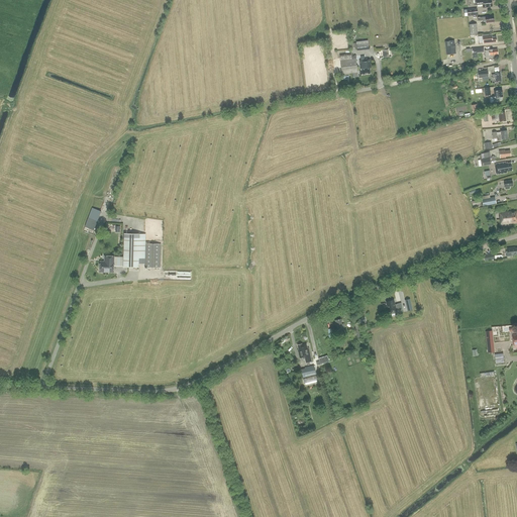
[(471,35),(478,34),(477,24),(470,24),(471,35)]
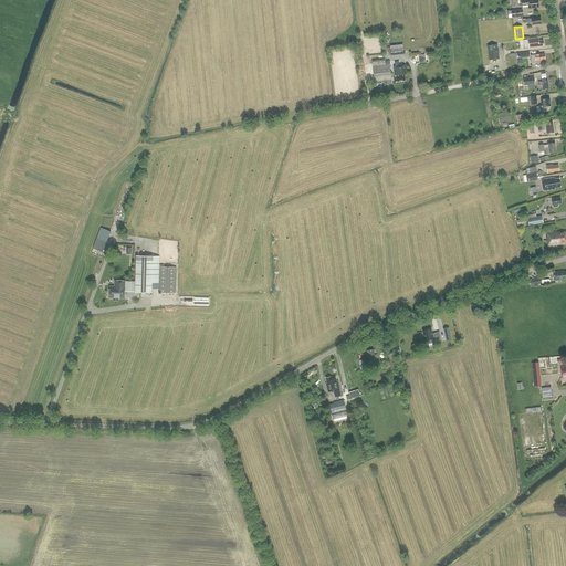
[(538,46),(544,45),(543,41),(538,41),(538,38),(528,39),(530,48),(538,46)]
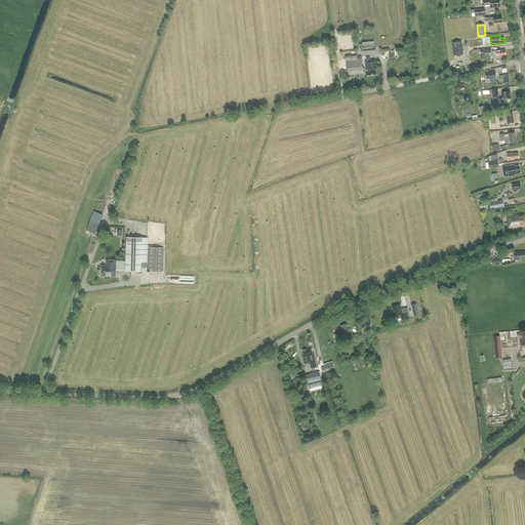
[(363,51),(374,50),(373,41),(362,42),(363,51)]
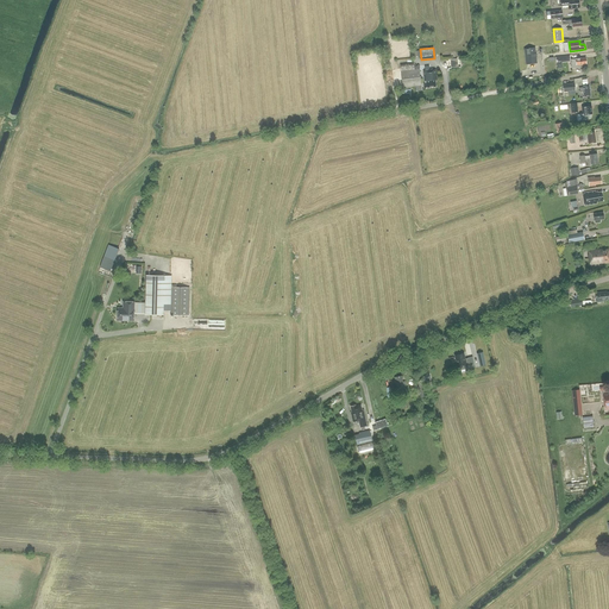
[(534,48),(525,49),(526,64),(537,63),(534,48)]
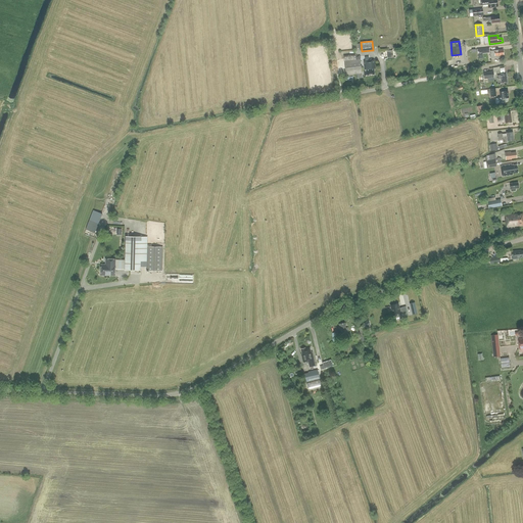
[(504,57),(504,55),(504,50),(490,51),(491,59),(495,58),(498,58),(498,57),(501,58),(504,58),(504,57)]
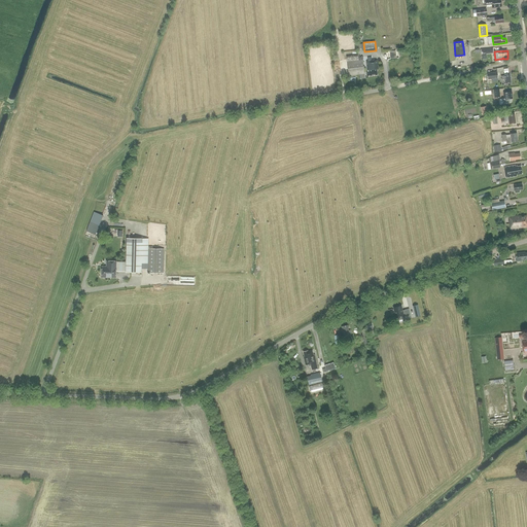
[(358,58),(358,56),(347,58),(349,76),(364,74),(362,57),(358,58)]
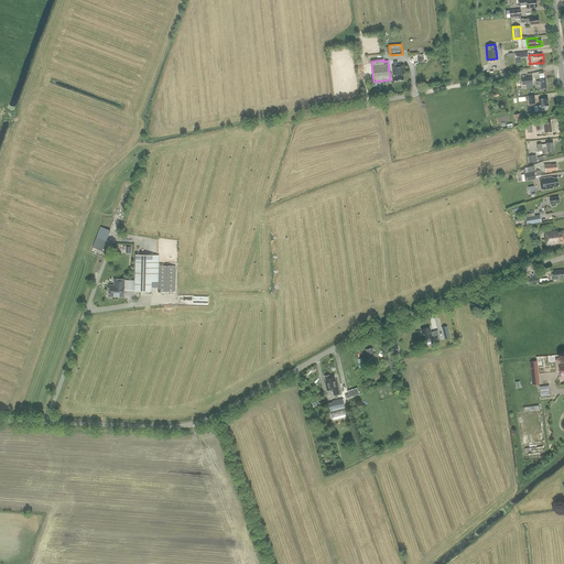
[(404,64),(392,65),(393,75),(394,75),(394,77),(392,77),(393,82),(404,80),(403,74),(405,74),(404,64)]
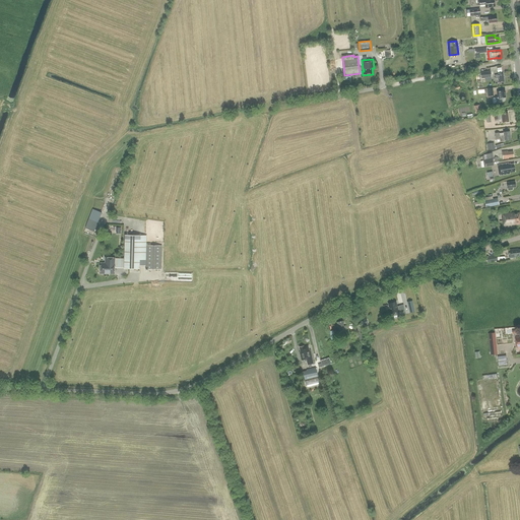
[(504,81),(503,74),(498,74),(498,75),(495,75),(495,78),(499,78),(499,82),(504,81)]
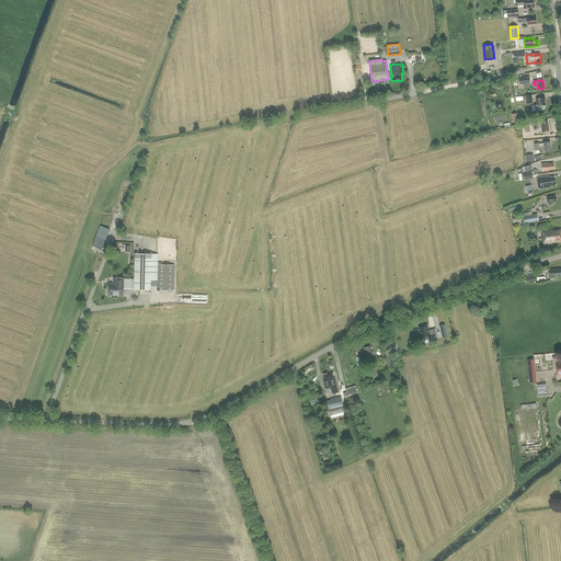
[(536,111),(540,111),(540,110),(544,109),(545,109),(545,107),(545,105),(546,105),(545,98),(536,99),(537,105),(535,105),(536,111)]
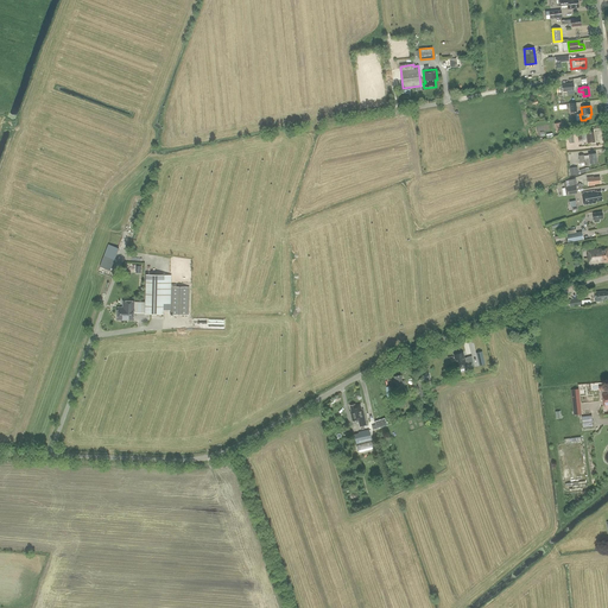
[(595,143),(594,132),(587,133),(582,134),(582,133),(577,134),(578,141),(587,140),(588,143),(595,143)]
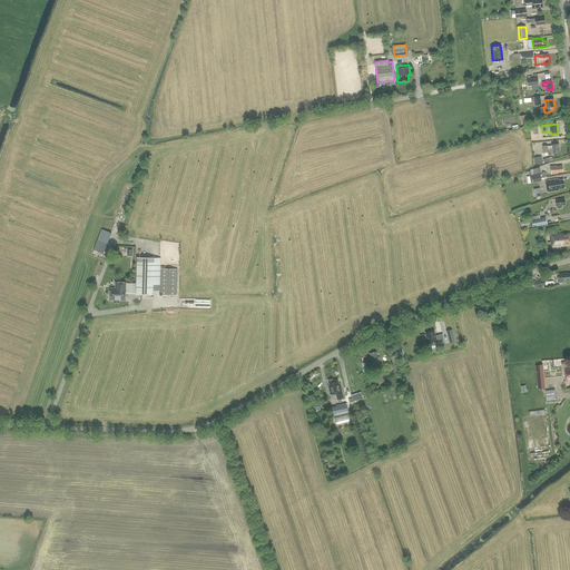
[(560,153),(559,144),(552,145),(552,146),(547,146),(542,146),(543,153),(548,153),(549,155),(553,155),(553,154),(560,153)]
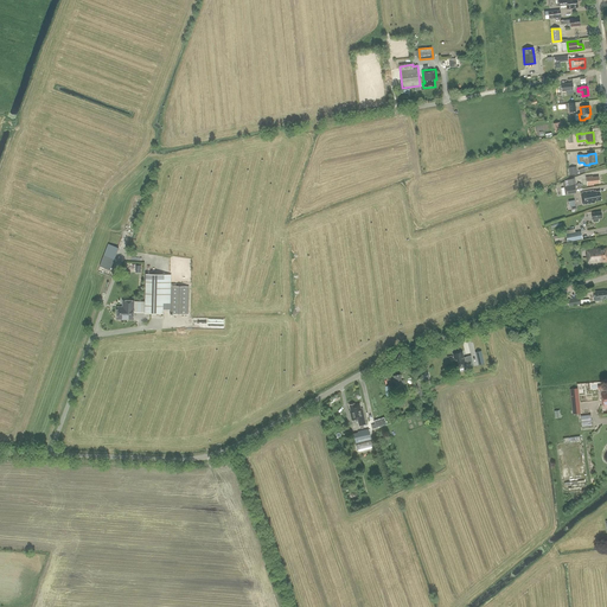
[(593,192),(593,191),(581,192),(582,205),(595,203),(595,202),(601,200),(600,191),(593,192)]
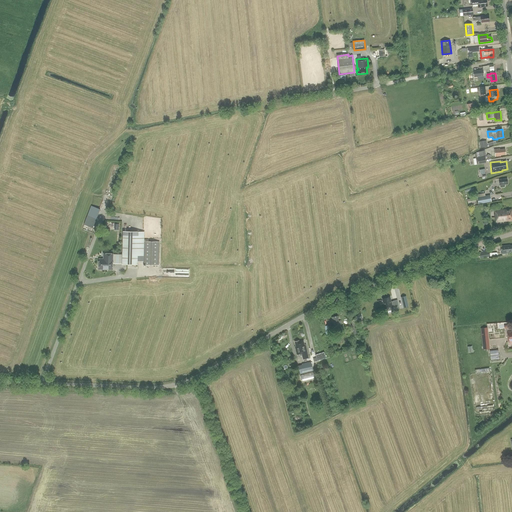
[(508,184),(507,179),(499,179),(499,181),(496,181),(496,185),(500,184),(500,187),(501,188),(504,187),(505,187),(505,184),(508,184)]
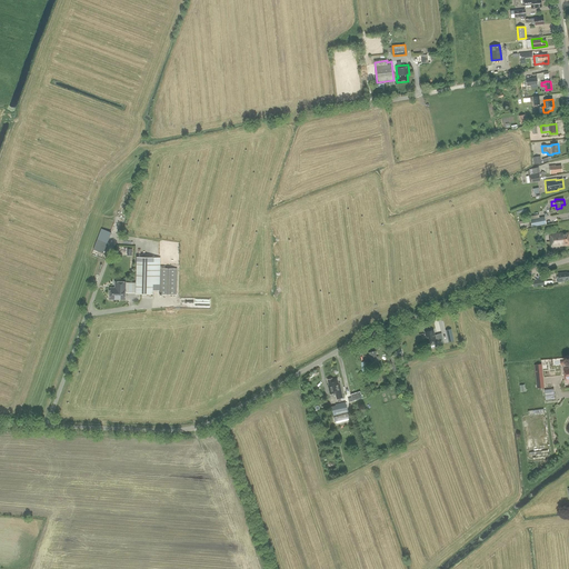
[(539,218),(539,216),(537,216),(537,218),(530,219),(531,227),(547,225),(545,217),(539,218)]
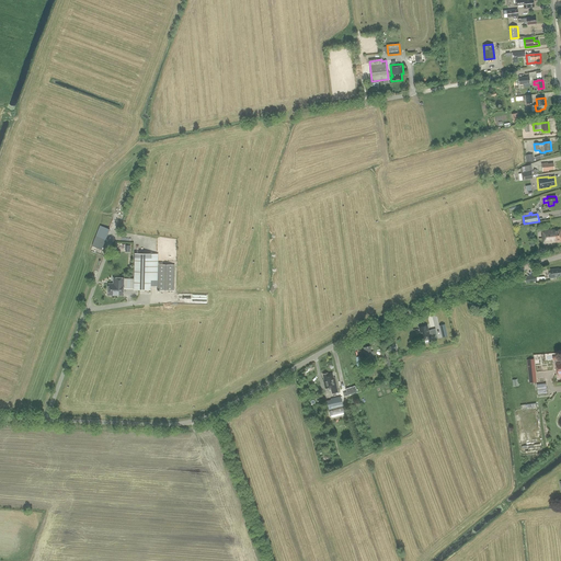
[(546,230),(545,224),(538,224),(539,231),(541,231),(542,236),(541,236),(541,240),(542,239),(544,243),(556,242),(560,241),(560,232),(560,230),(556,230),(554,229),(546,230)]
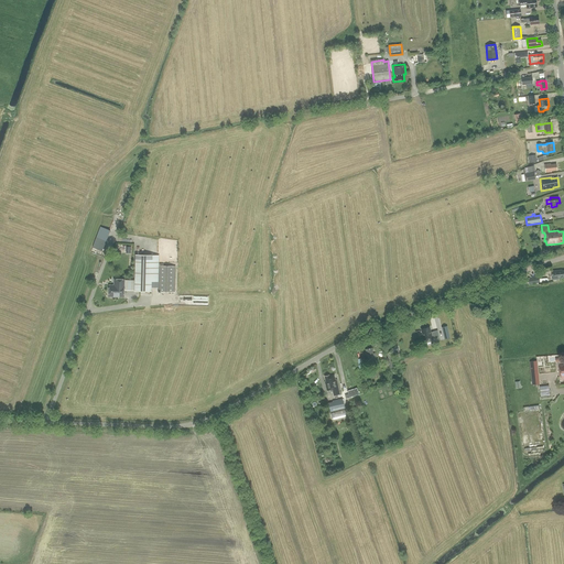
[(99,250),(106,235),(99,231),(94,247),(99,250)]
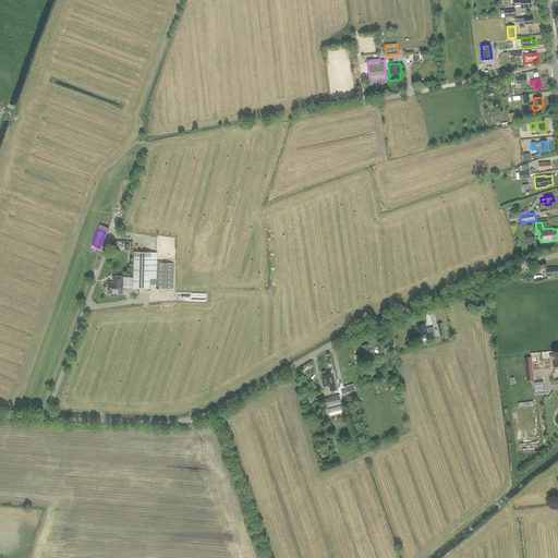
[(157,278),(157,262),(157,253),(134,253),(133,278),(123,278),(123,277),(113,277),(113,283),(108,283),(108,294),(112,294),(112,293),(123,293),(123,288),(133,288),(149,288),(150,278),(157,278)]
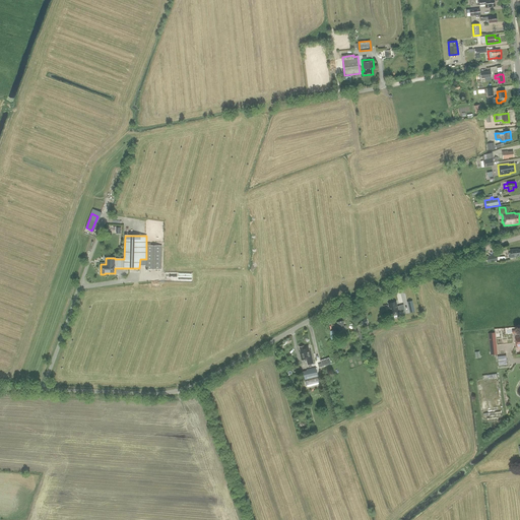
[(150,244),(146,244),(146,259),(146,260),(145,269),(160,269),(161,246),(150,246),(150,244)]
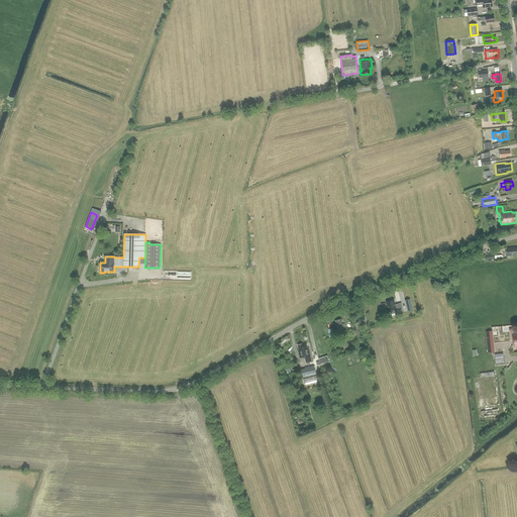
[(516,247),(516,248),(514,247),(505,248),(506,256),(514,255),(514,254),(516,253),(516,247)]
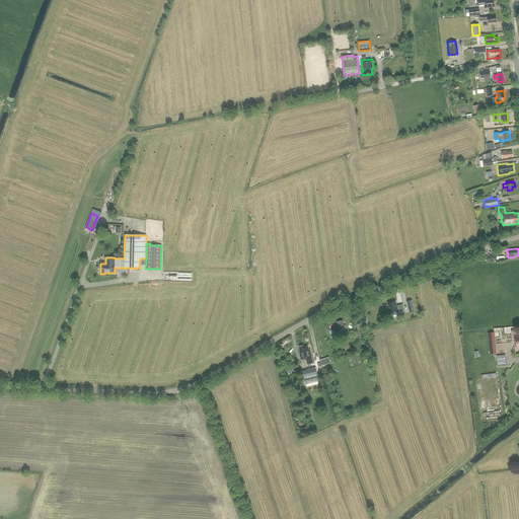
[(487,263),(497,261),(496,253),(486,255),(487,263)]
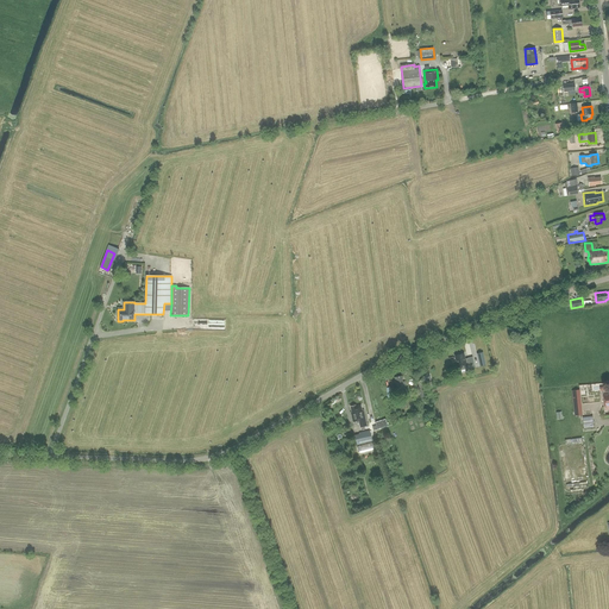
[(465,359),(464,353),(454,356),(458,369),(475,365),(472,357),(468,358),(468,359),(465,359)]
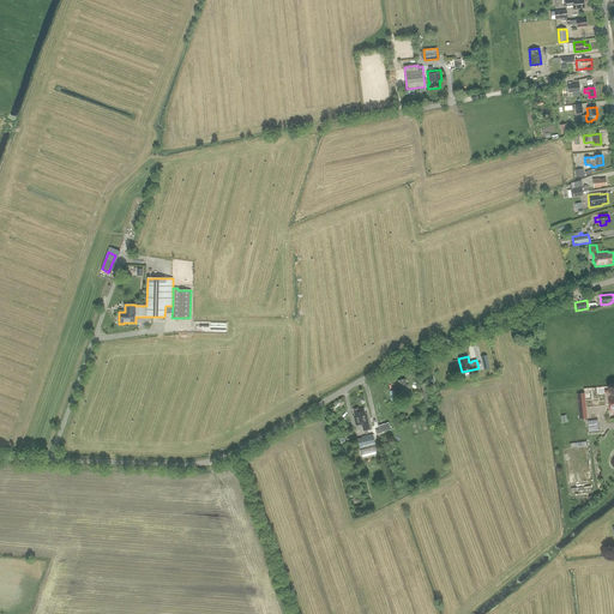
[(405,385),(404,379),(397,380),(399,391),(397,391),(398,397),(402,396),(401,393),(409,391),(408,385),(405,385)]
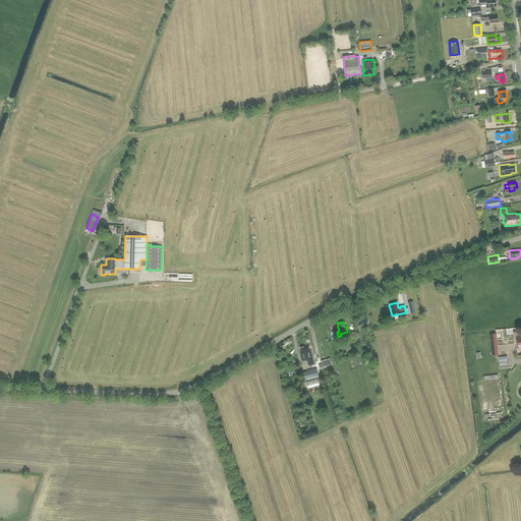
[(496,334),(489,335),(491,356),(498,355),(496,334)]
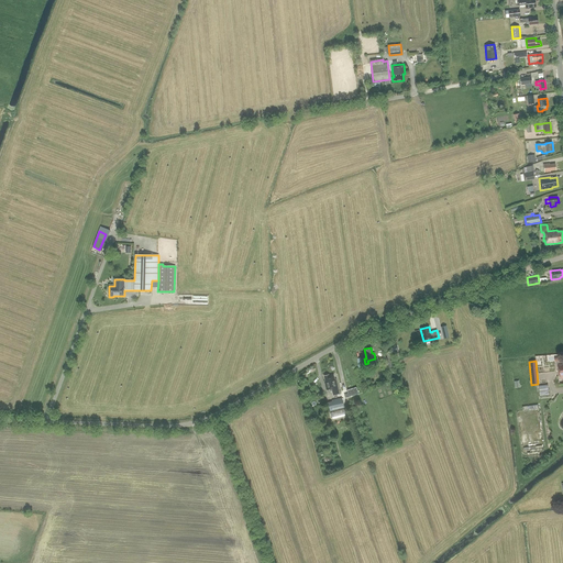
[(329,376),(329,374),(323,375),(326,382),(324,382),(327,390),(332,389),(333,395),(340,394),(337,378),(334,378),(333,375),(329,376)]
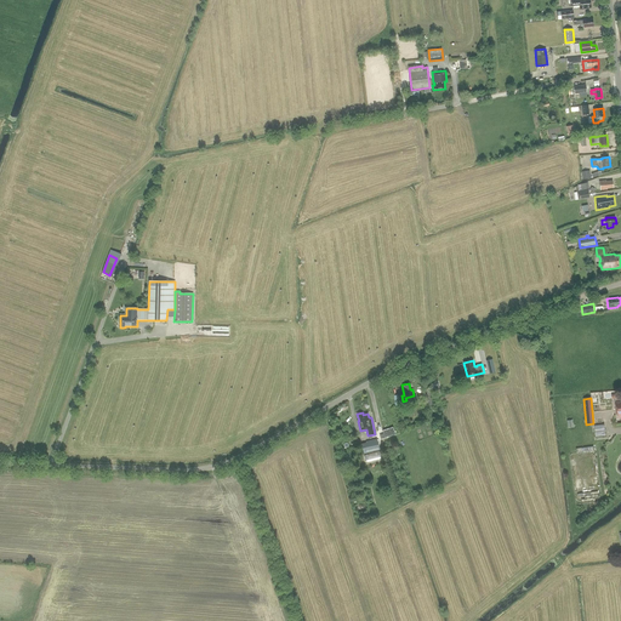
[(396,434),(393,427),(382,431),(385,438),(396,434)]
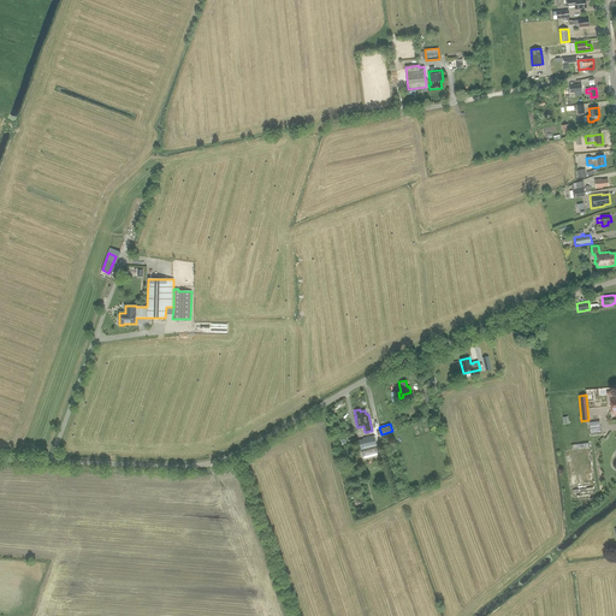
[(600,424),(590,425),(591,433),(600,432),(600,424)]
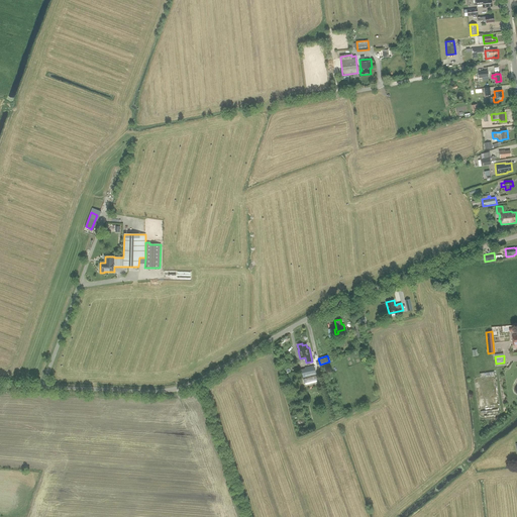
[(303,378),(316,375),(314,366),(305,368),(305,369),(301,370),(303,378)]
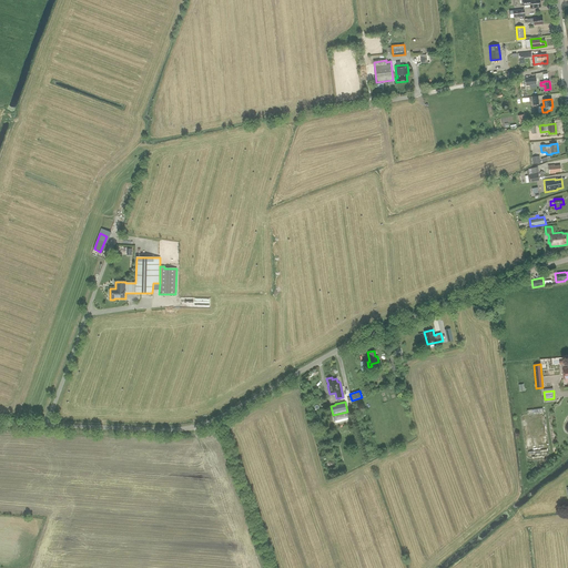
[(336,425),(351,422),(348,413),(334,416),(336,425)]
